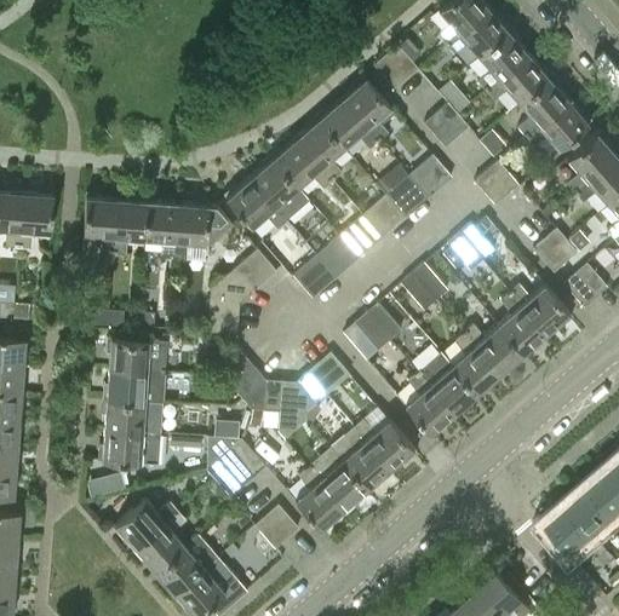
[(446,44),(488,6),(482,0),(447,0),(439,9),(451,23),(437,34),(446,44)]
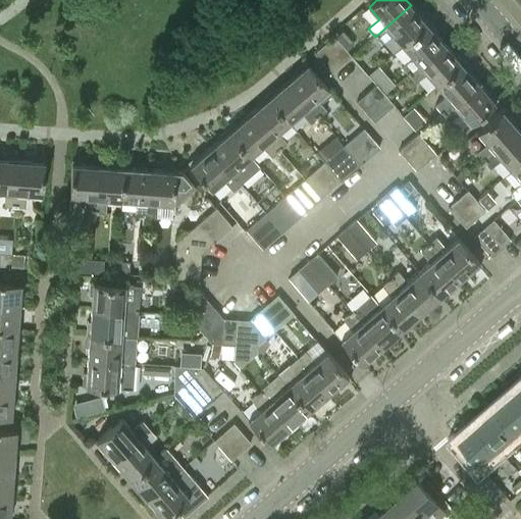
[(403,47),(428,24),(411,5),(375,37),(382,45),(393,35),(403,47)]
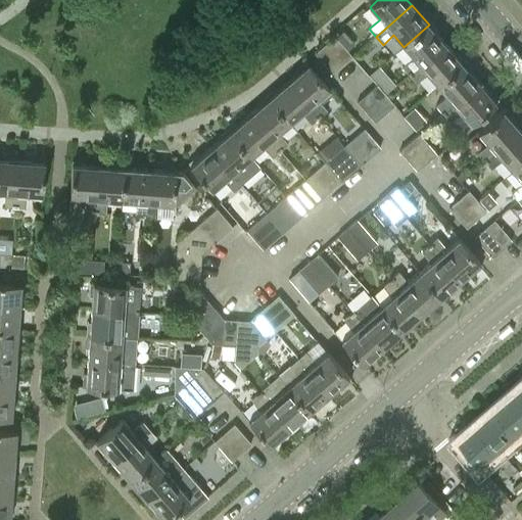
[(410,76),(445,44),(429,25),(404,47),(414,57),(402,67),(410,76)]
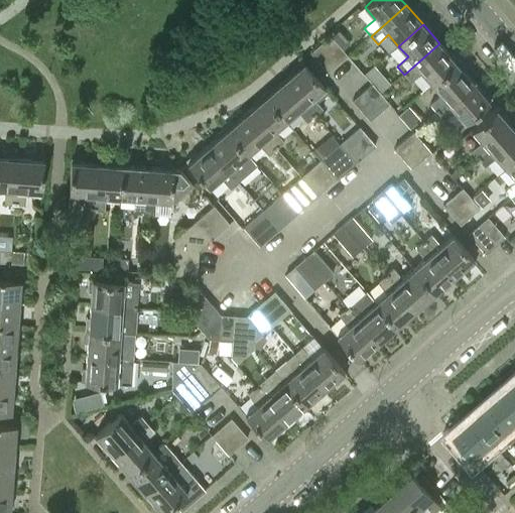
[(338,65),(348,56),(331,36),(320,45),(338,65)]
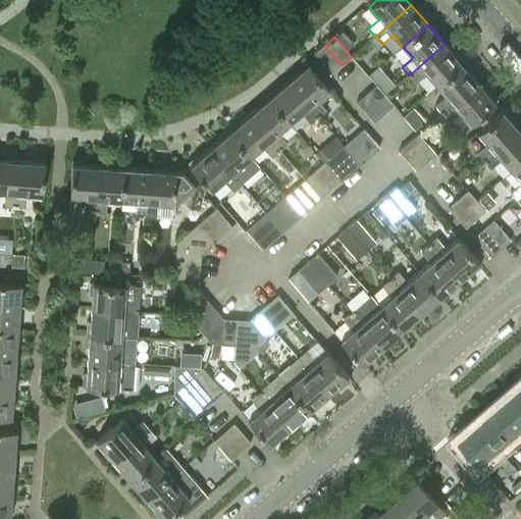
[(436,85),(461,63),(445,44),(409,75),(416,84),(427,74),(436,85)]
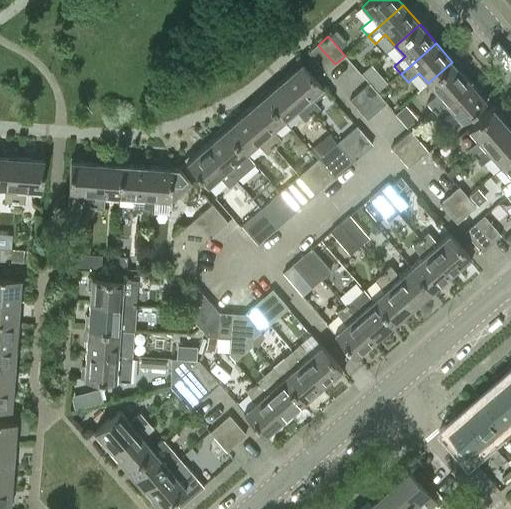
[(326,72),(335,64),(318,45),(309,53),(326,72)]
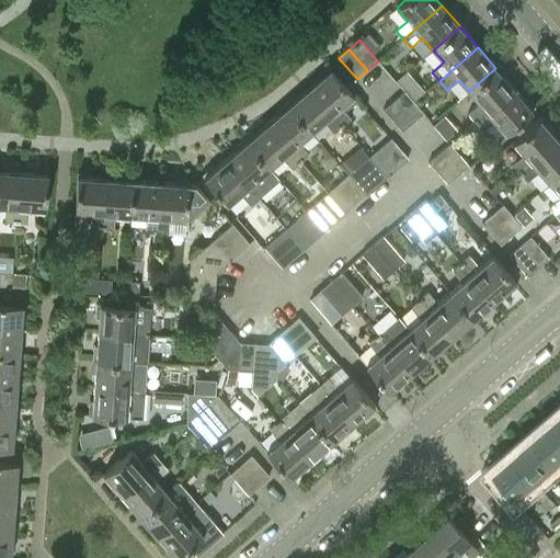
[(476,123),(514,89),(495,68),(469,91),(480,104),(468,114),(476,123)]
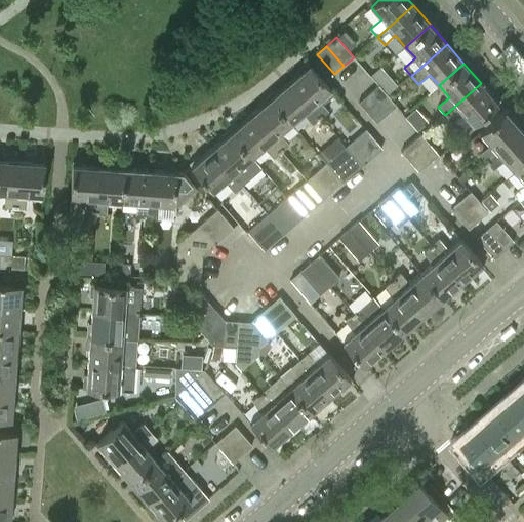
[(319,101),(332,89),(311,65),(290,82),(320,118),(328,111),(319,101)]
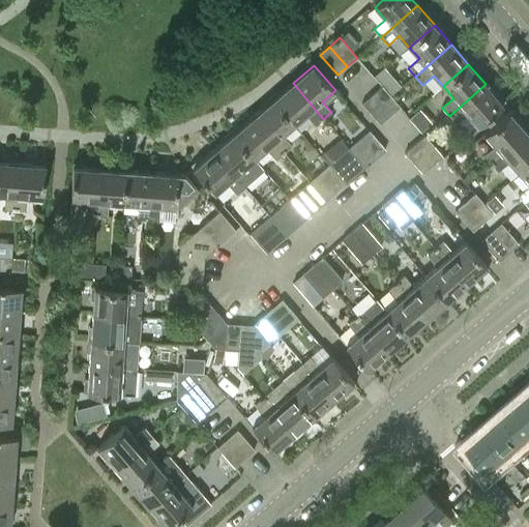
[(382,87),(391,97),(401,89),(391,79),(382,87)]
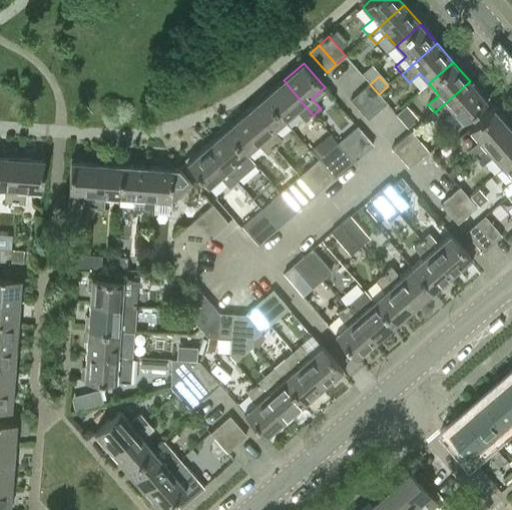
[(306,121),(313,115),(284,80),(265,97),(286,121),(297,111),(306,121)]
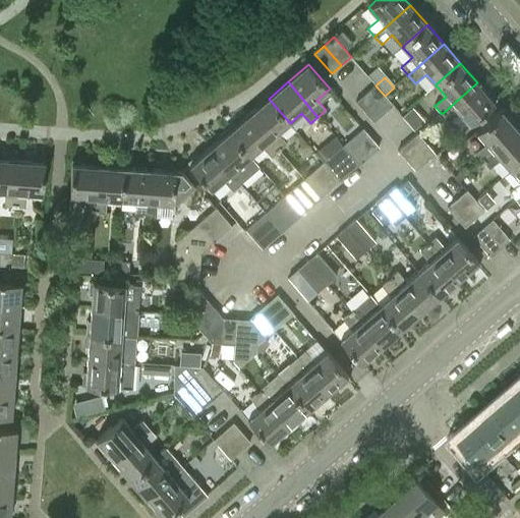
[(470,124),(495,103),(477,82),(442,114),(449,122),(459,112),(470,124)]
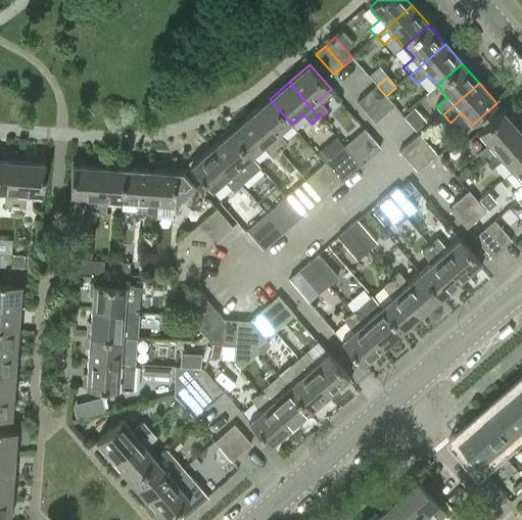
[(384,114),(394,105),(377,86),(367,95),(384,114)]
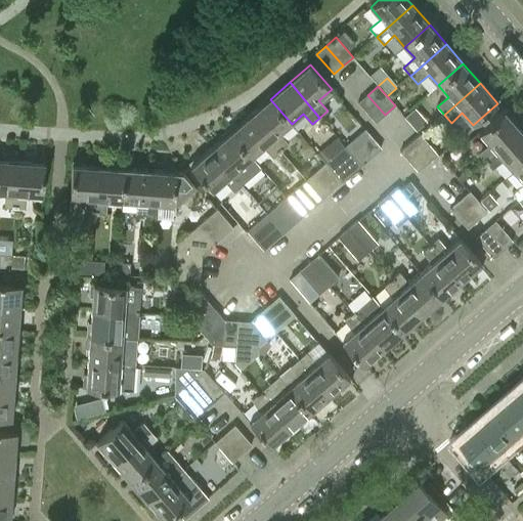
[(376,123),(385,115),(367,95),(358,102),(376,123)]
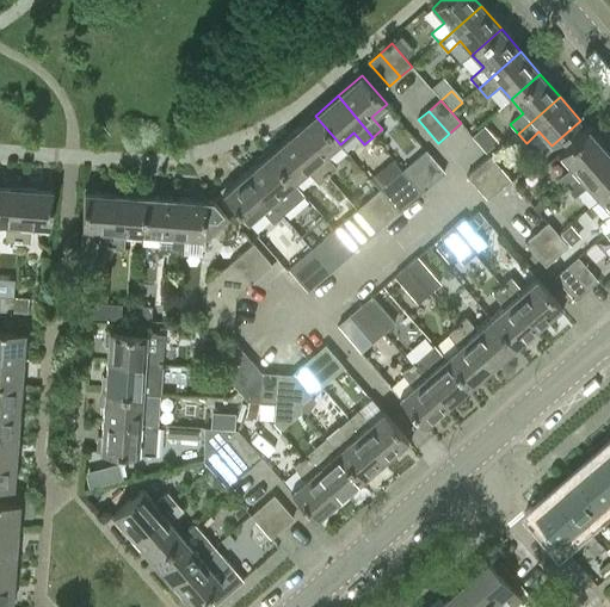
[(326,156),(340,144),(315,116),(293,135),(328,177),(337,168),(326,156)]
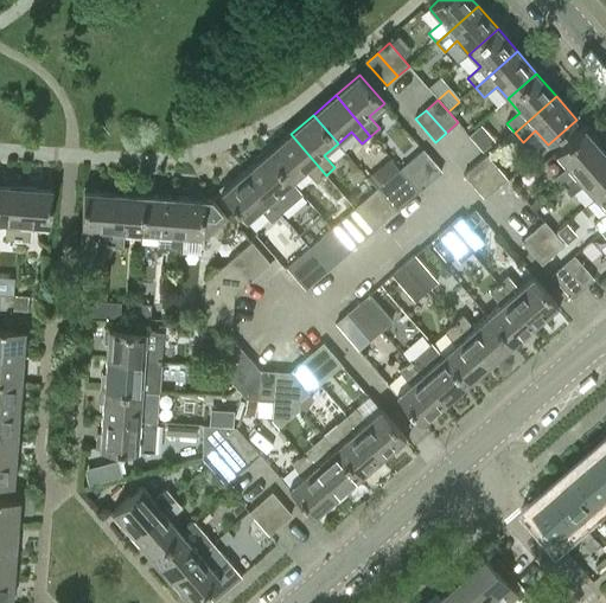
[(562,187),(604,152),(585,129),(555,154),(567,168),(555,179),(562,187)]
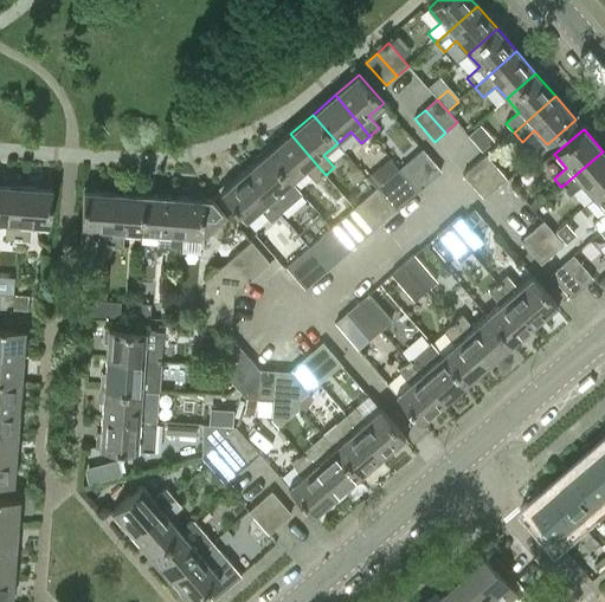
[(316,182),(326,175),(290,134),(268,154),(293,182),(306,170),(316,182)]
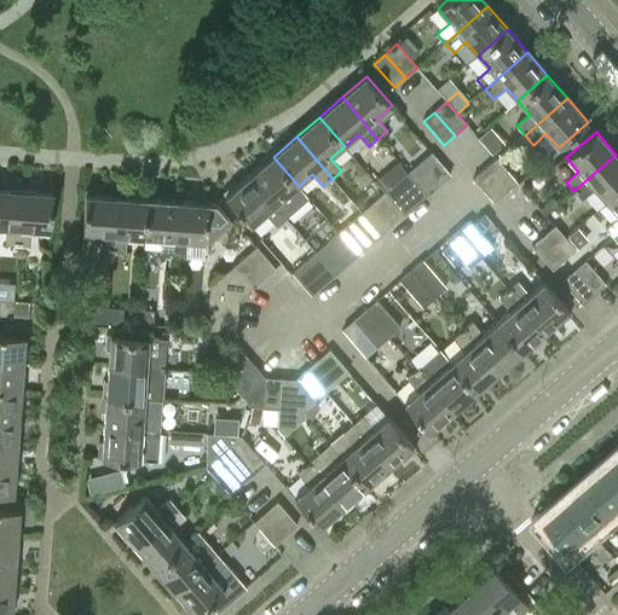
[(427,196),(451,174),(433,152),(409,174),(427,196)]
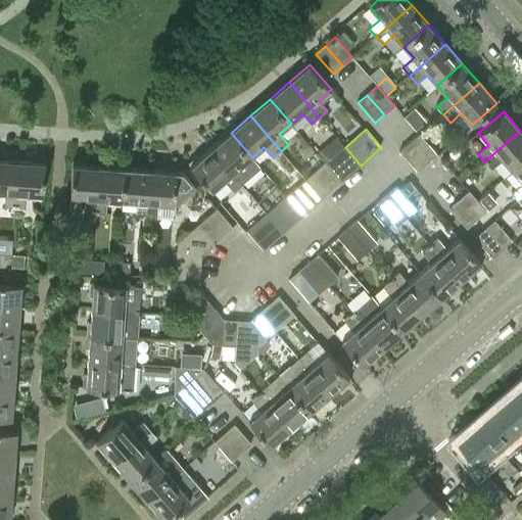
[(512,172),(521,163),(521,132),(520,131),(484,161),(491,170),(503,160),(512,172)]
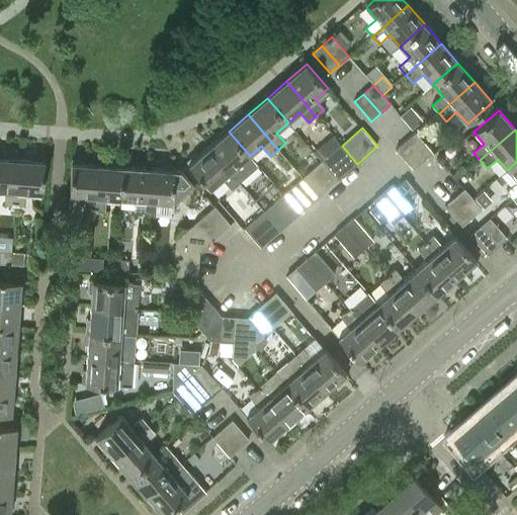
[(249,156),(250,156),(229,132),(209,148),(239,183),(247,176),(258,167),(249,156)]
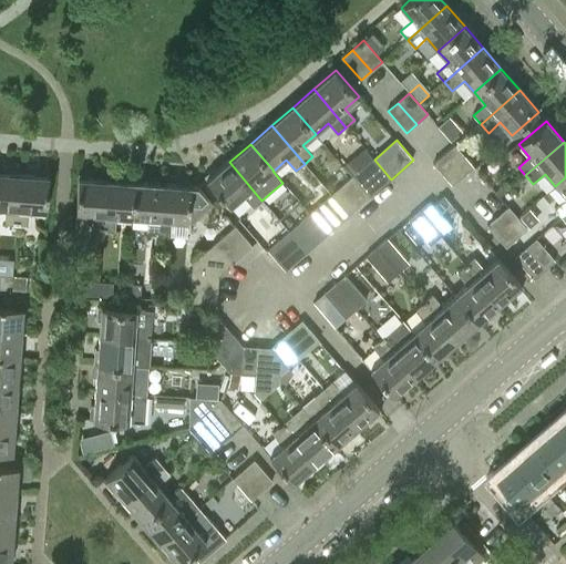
[(444,176),(465,157),(455,146),(434,165),(444,176)]
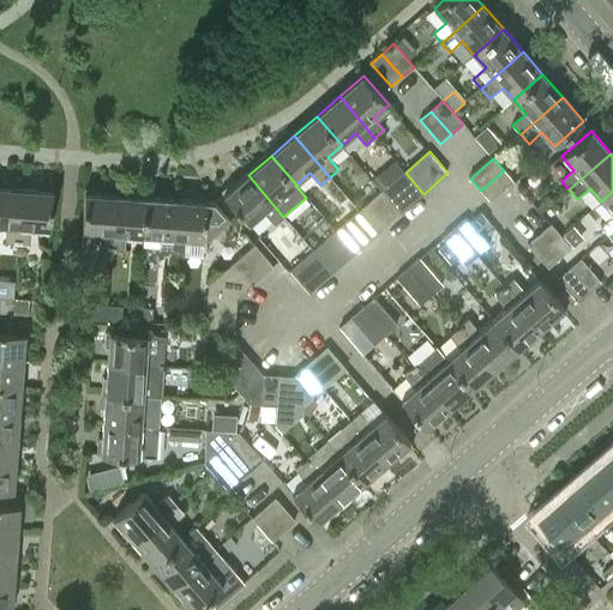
[(491,201),(514,181),(504,170),(481,191),(491,201)]
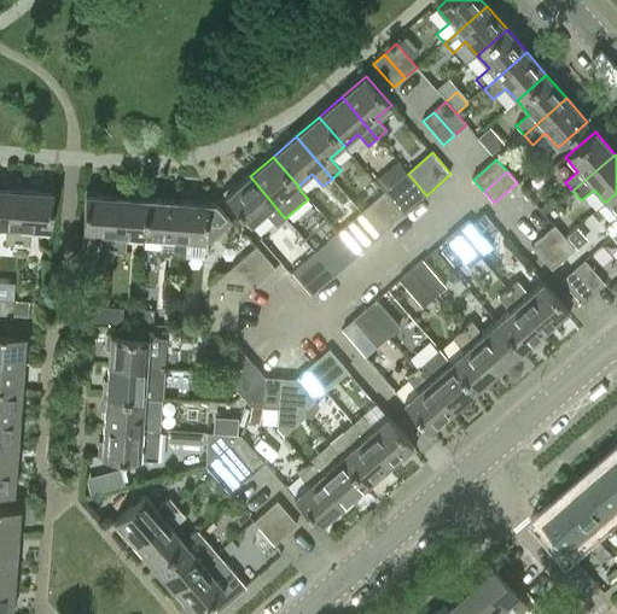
[(403,215),(426,196),(408,174),(385,193),(403,215)]
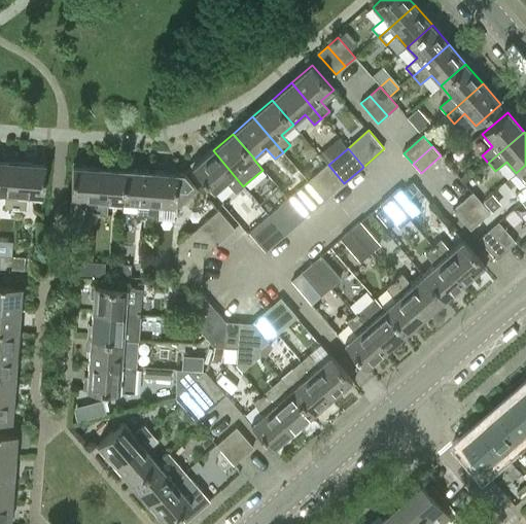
[(236,194),(243,186),(213,150),(194,168),(215,193),(226,182),(236,194)]
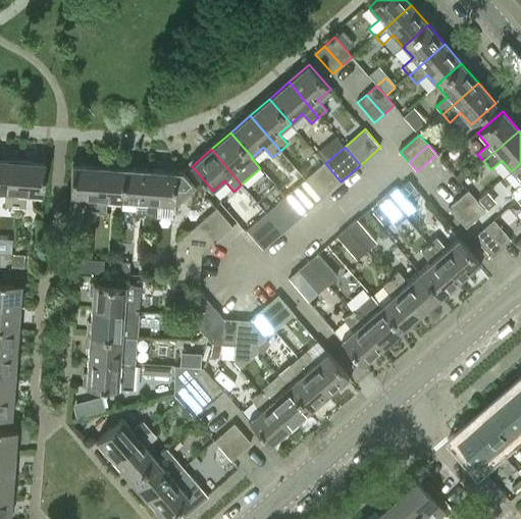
[(15,207),(19,161),(0,159),(0,192),(6,193),(5,207),(15,207)]
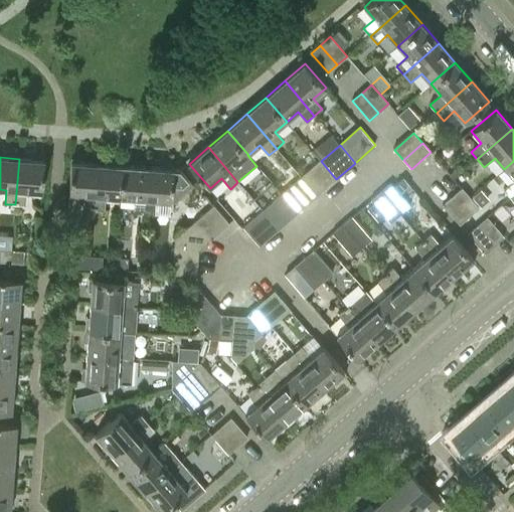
[(42,193),(44,160),(19,159),(15,204),(25,205),(26,192),(42,193)]
